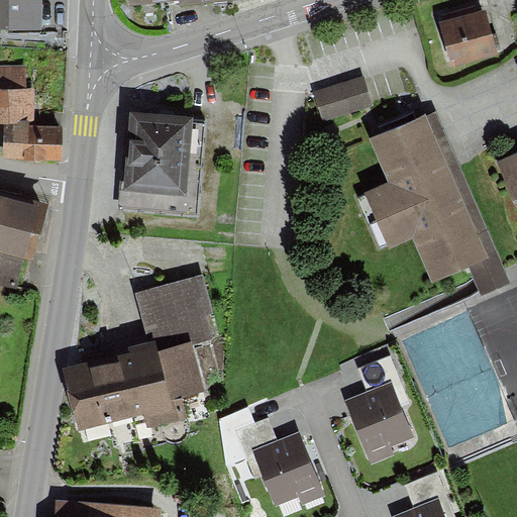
[(0,0),(0,29),(41,31),(42,0),(0,0)]
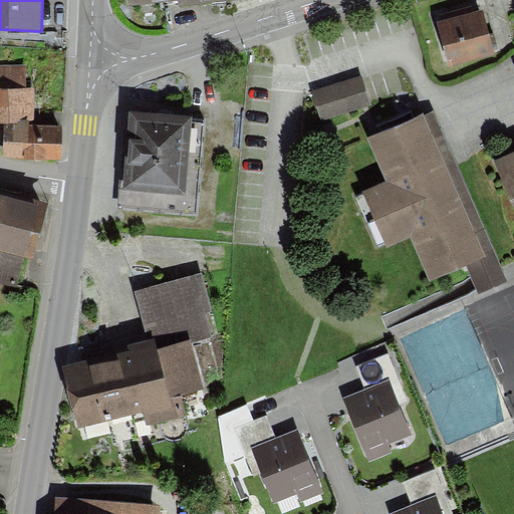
[(496,55),(484,10),(437,23),(449,67),(496,55)]
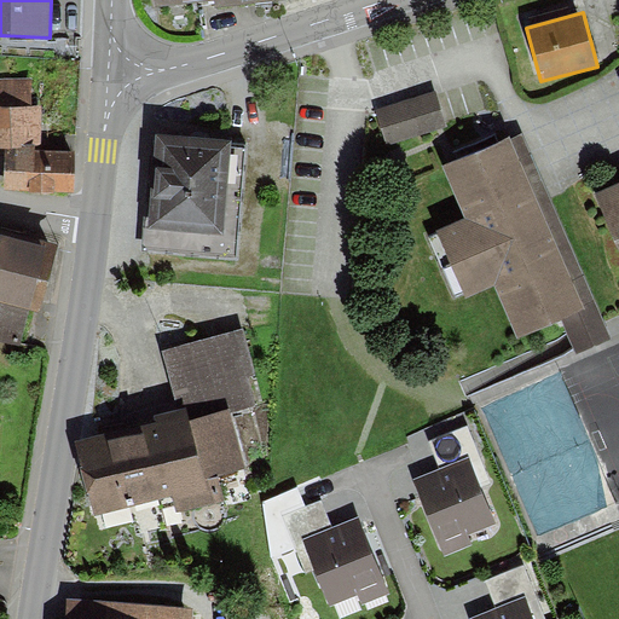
[(74,191),(75,152),(41,151),(41,108),(30,108),(32,80),(0,79),(0,149),(4,149),(4,191),(74,191)]
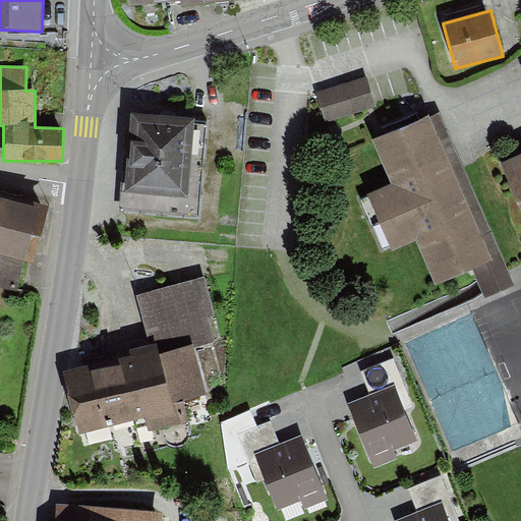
[(368,75),(315,93),(326,124),(379,107),(368,75)]
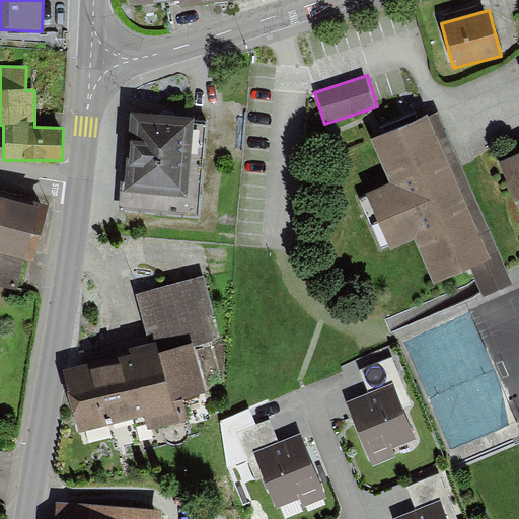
[(512,285),(437,109),(372,138),(391,184),(360,199),(383,252),(415,240),(434,283),(469,268),(483,298),(512,285)]
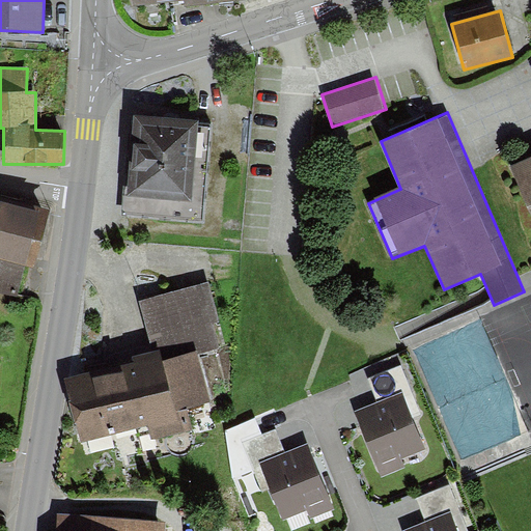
[(130,186),(123,186),(121,218),(204,224),(212,127),(199,126),(199,119),(135,115),(130,186)]
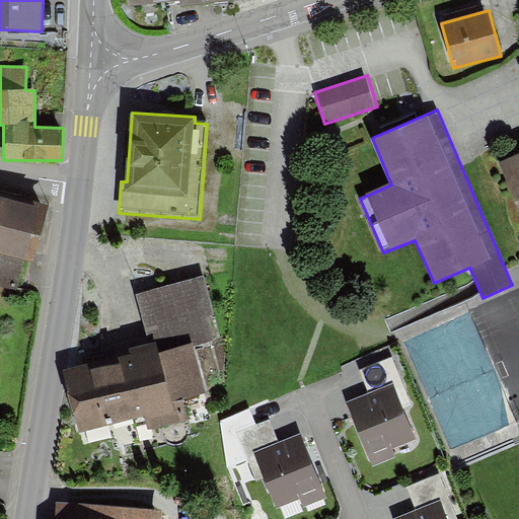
[(518,152),(498,162),(518,209),(518,152)]
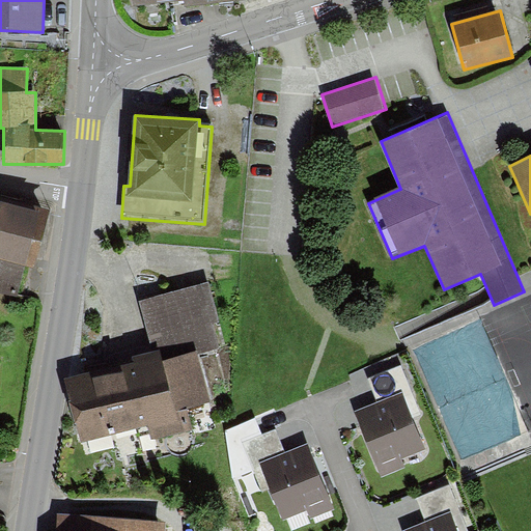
[(50,211),(0,196),(0,290),(18,296),(26,266),(33,268),(50,211)]
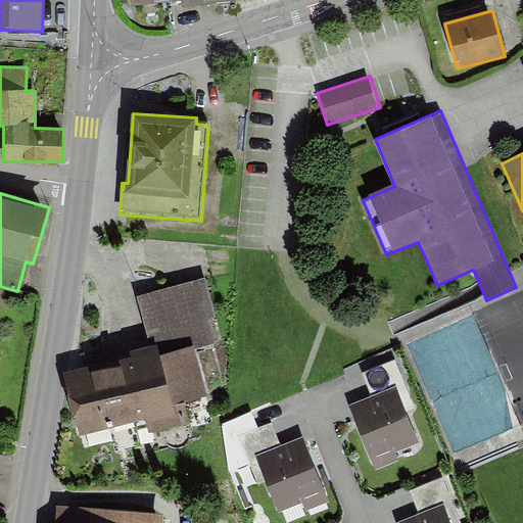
[(138,297),(151,347),(157,346),(159,354),(194,345),(222,338),(206,280),(138,297)]
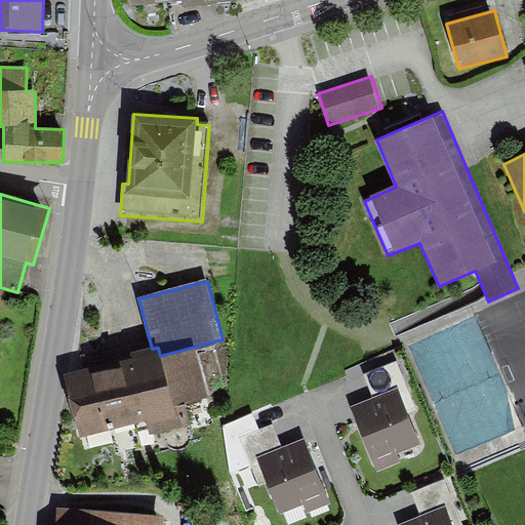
[(133,359),(66,374),(80,437),(144,421),(148,436),(195,425),(190,405),(208,401),(195,347),(160,356),(158,348),(152,349),(132,354),(133,359)]
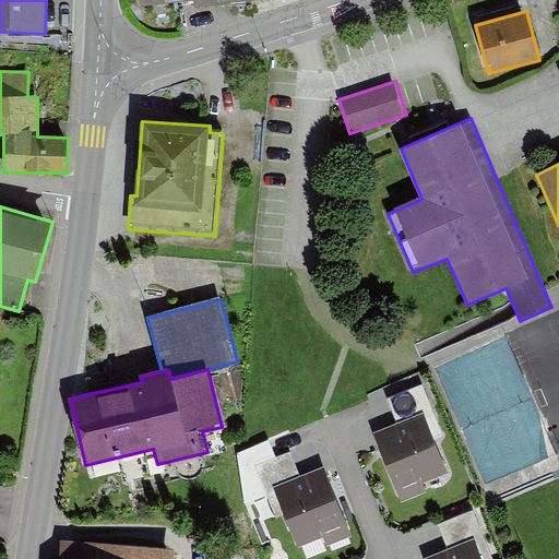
[(424,413),(435,440),(443,437),(423,384),(387,400),(397,424),(424,413)]
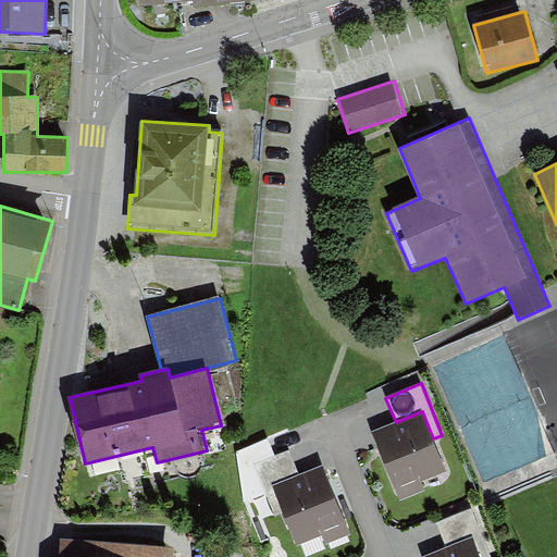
[(433,438),(422,411),(396,422),(373,432),(400,499),(425,490),(422,482),(446,472),(433,438)]
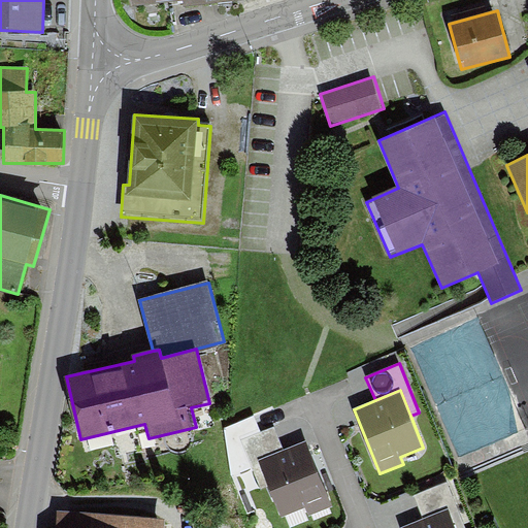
[(241,439),(261,432),(253,416),(225,428),(232,475),(253,467),(241,439)]
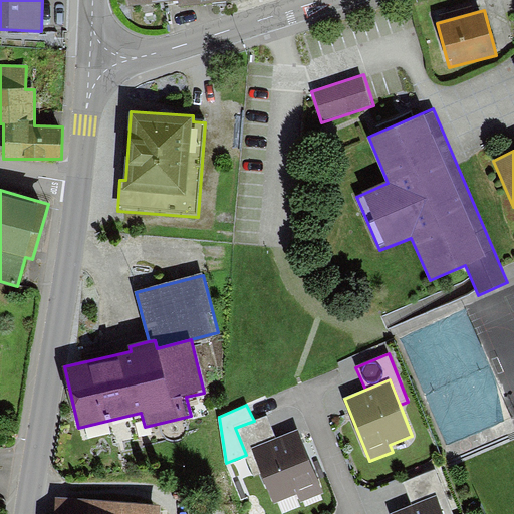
[(254,476),(262,473),(252,448),(276,438),(266,415),(254,421),(235,428),(246,455),(254,476)]
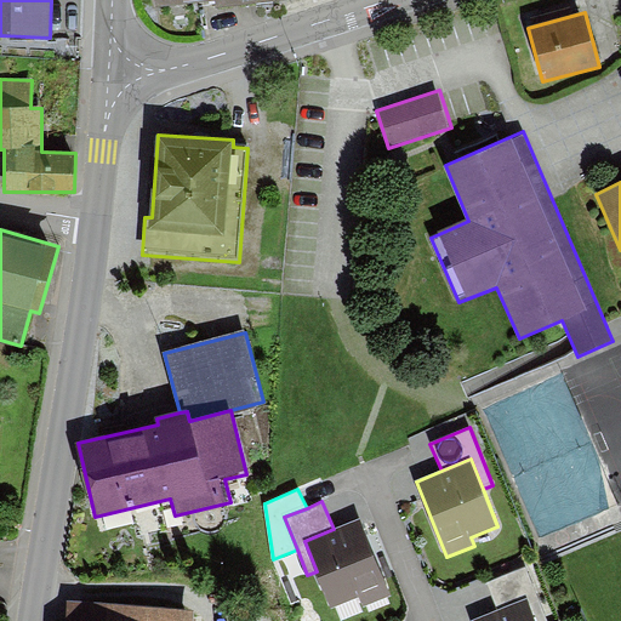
[(389,596),(359,519),(334,529),(305,541),(317,571),(331,605),(359,594),(364,607),(389,596)]
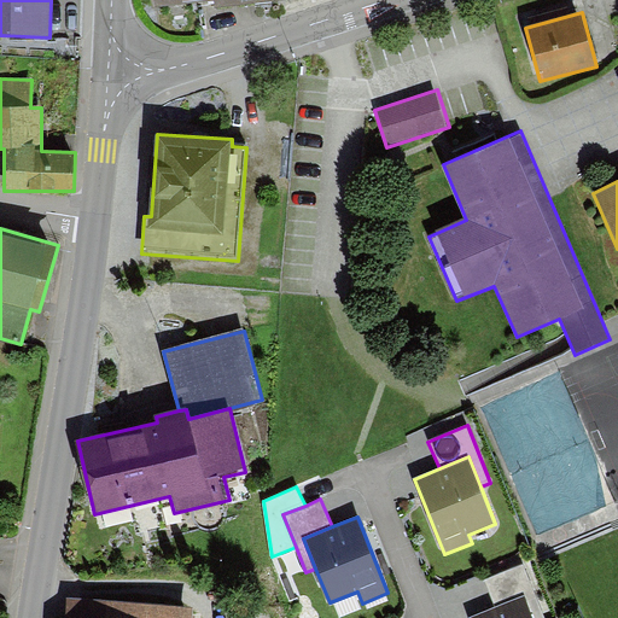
[(485,581),(496,607),(524,595),(532,617),(544,617),(523,565),(485,581)]
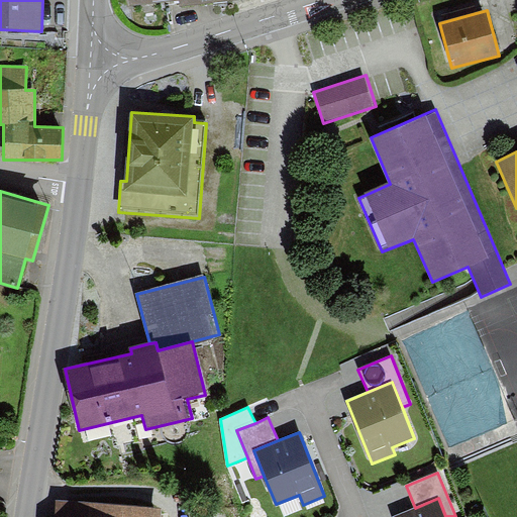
[(445,516),(438,498),(415,508),(392,516),(445,516)]
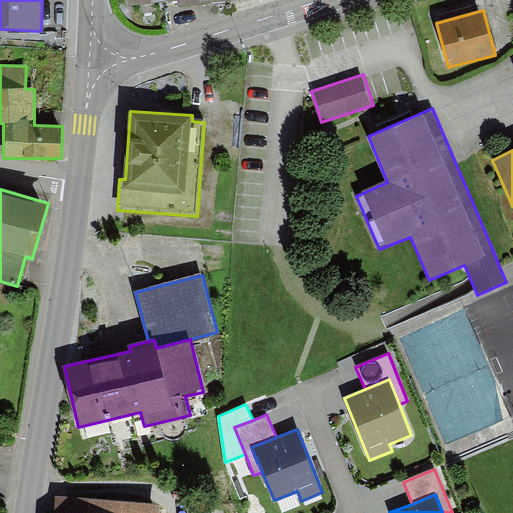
[(159,512),(160,505),(55,497),(54,512),(159,512)]
